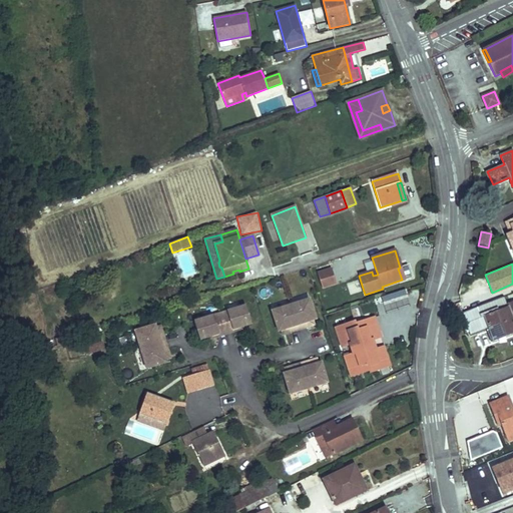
[(322,288),(337,283),(332,269),(318,274),(322,288)]
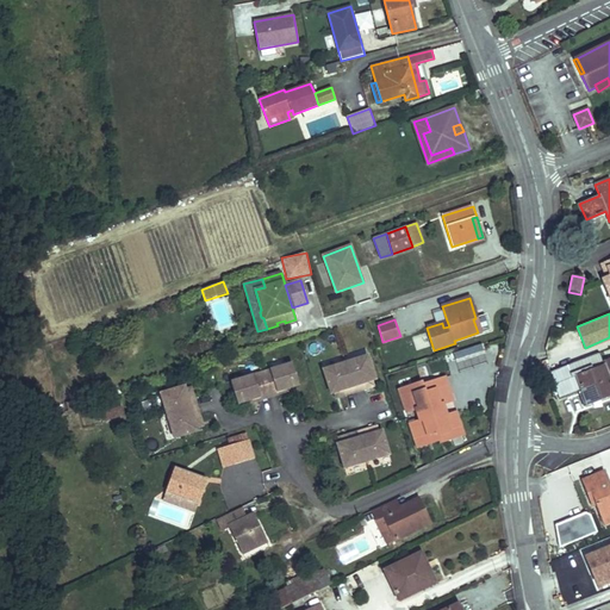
[(471,359),(485,354),(483,344),(452,353),(458,373),(474,368),(471,359)]
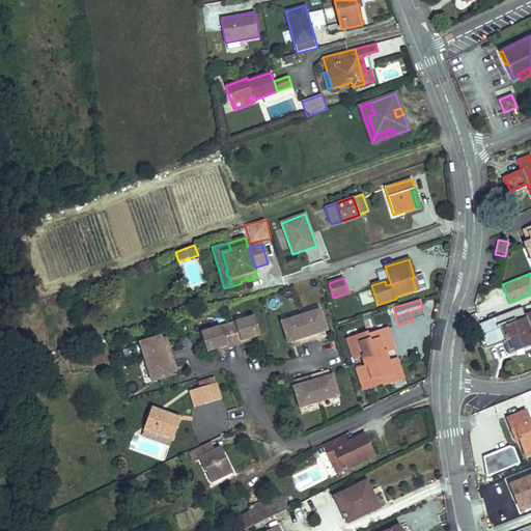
[(506,340),(509,351),(526,344),(527,347),(530,344),(530,331),(530,332),(530,331),(530,311),(525,314),(522,307),(478,324),(486,347),(506,340)]
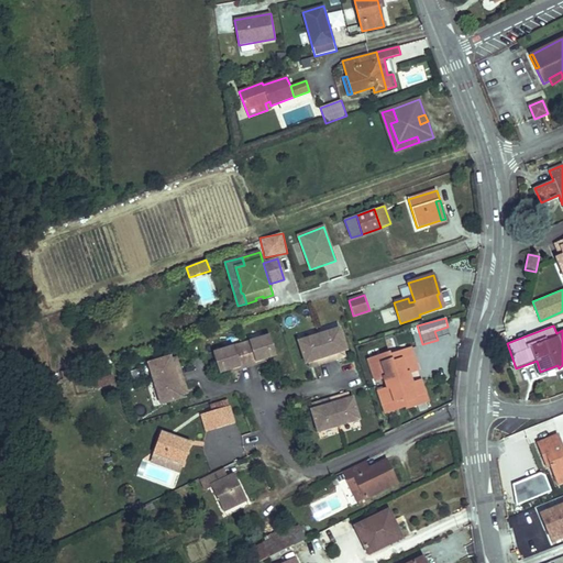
[(297,340),(318,333),(316,328),(295,334),(297,340)]
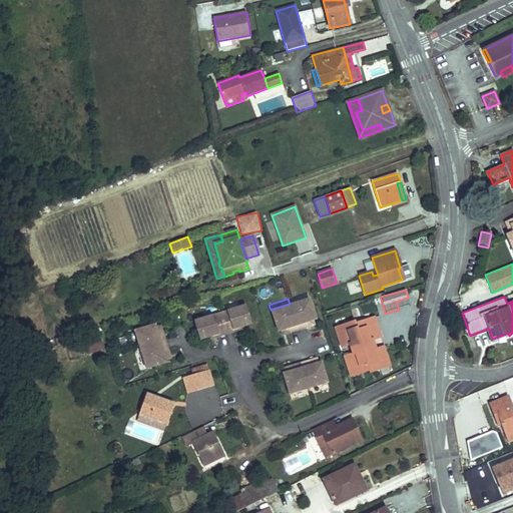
[(310,299),(291,305),(299,330),(308,327),(306,323),(313,320),(316,319),(310,299)]
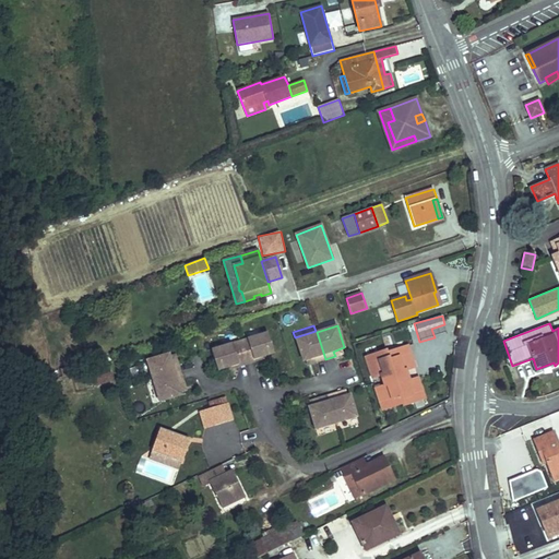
[(268,332),(239,341),(247,364),(254,361),(254,359),(262,357),(274,353),(268,332)]
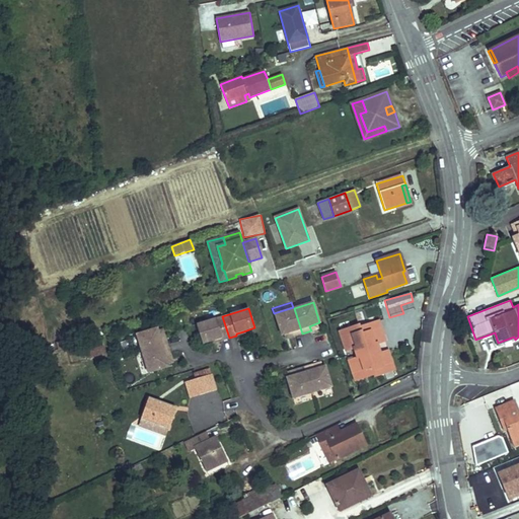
[(302,334),(294,308),(275,314),(281,336),(285,335),(291,331),(293,337),(302,334)]
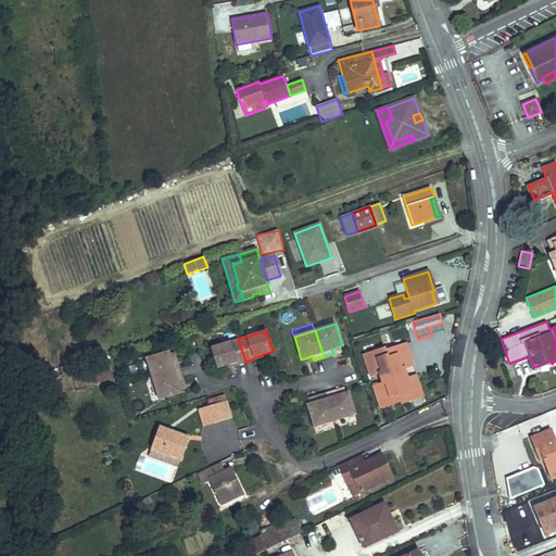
[(245,362),(238,339),(210,348),(216,368),(228,365),(237,363),(237,365),(245,362)]
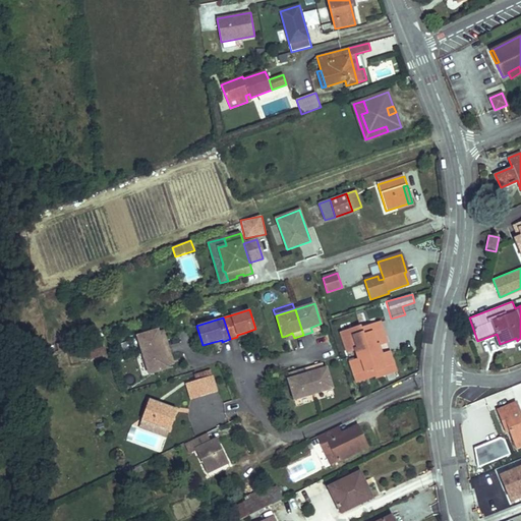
[(379,345),(387,342),(381,323),(361,329),(360,326),(341,333),(347,352),(355,349),(365,346),(366,349),(379,345)]
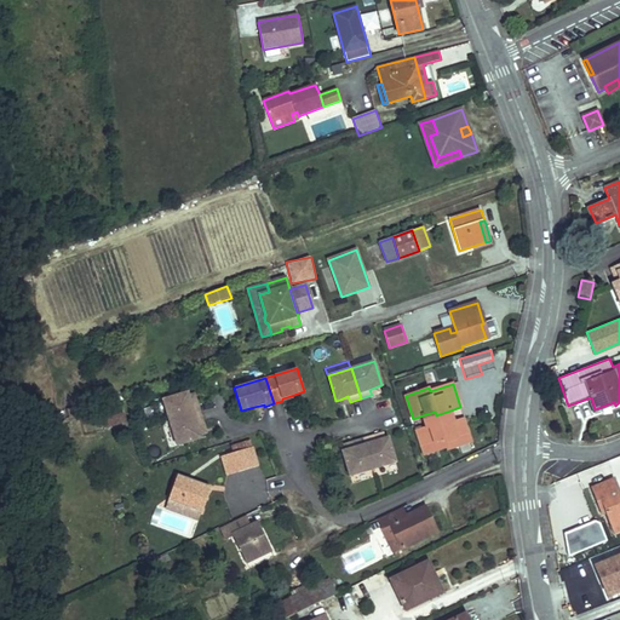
[(162,400),(170,423),(200,413),(196,402),(191,405),(188,392),(162,400)]
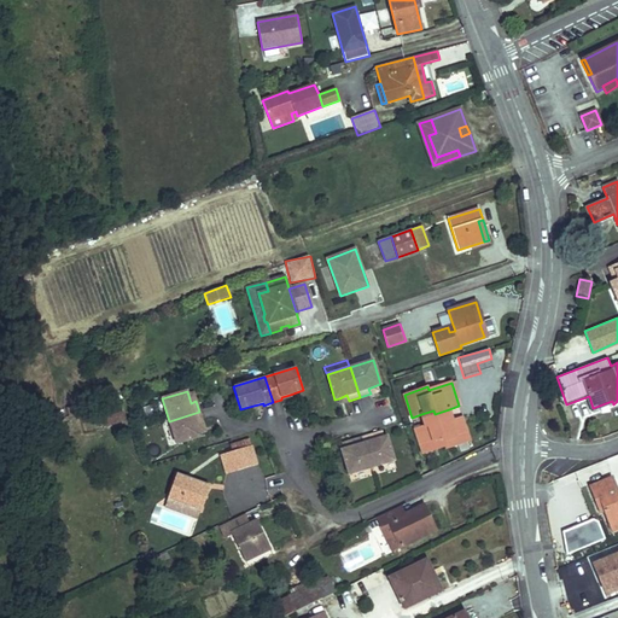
[(612,401),(593,408),(594,410),(613,404),(612,401)]
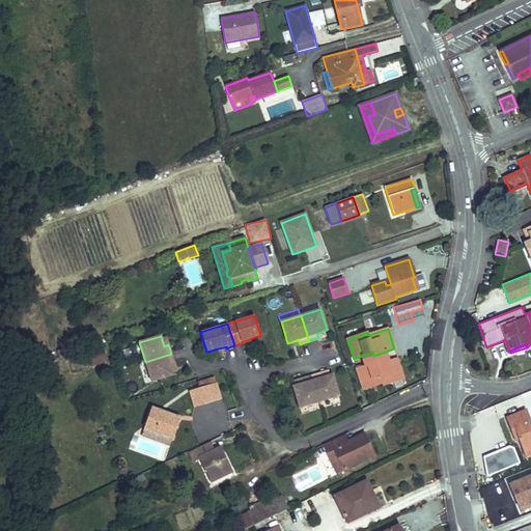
[(372,353),(362,356),(365,366),(376,363),(378,365),(389,362),(386,352),(373,356),(372,353)]
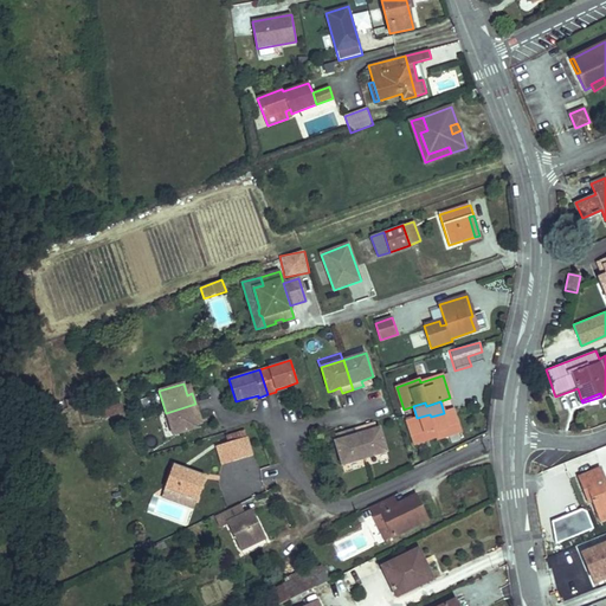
[(104,418),(122,413),(120,404),(102,410),(104,418)]
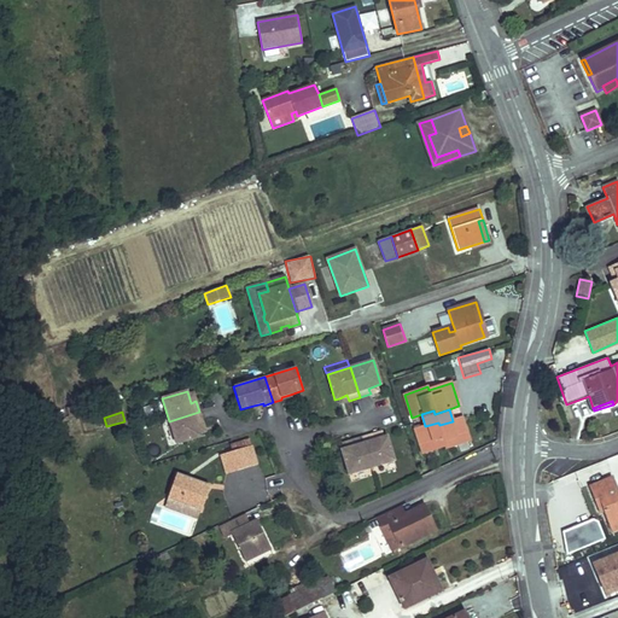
[(199,412),(169,421),(176,444),(200,437),(197,425),(203,423),(199,412)]
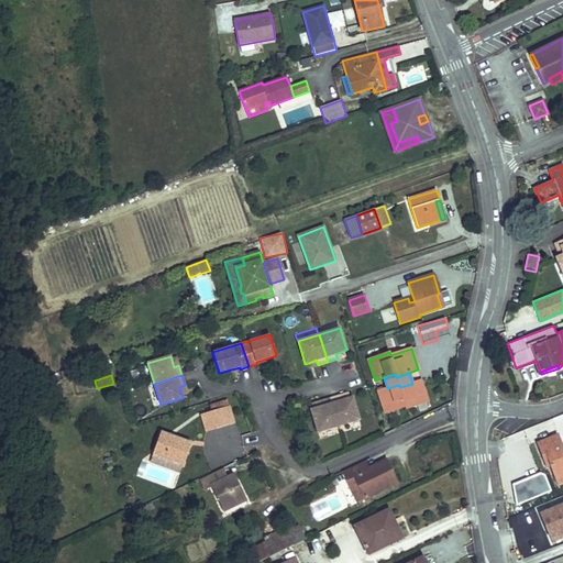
[(428,401),(421,381),(412,384),(400,387),(399,385),(387,388),(378,392),(385,412),(406,406),(407,408),(428,401)]
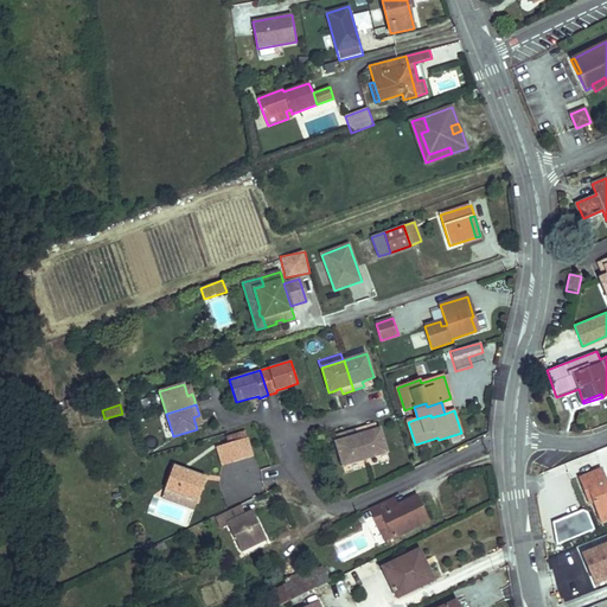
[(366,427),(356,429),(365,460),(388,453),(379,428),(376,429),(368,432),(366,427)]
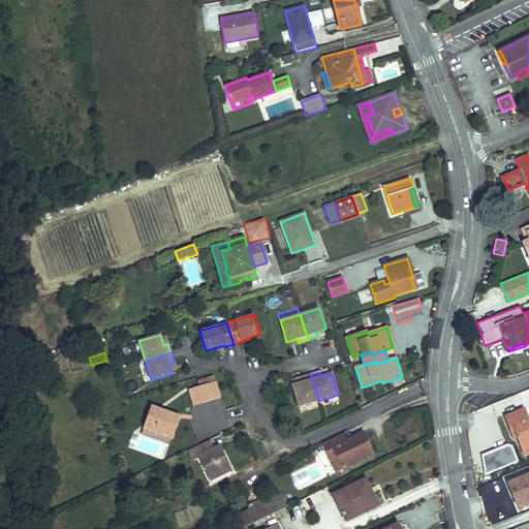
[(318,401),(310,374),(301,377),(302,382),(294,384),(291,385),(299,406),(318,401)]
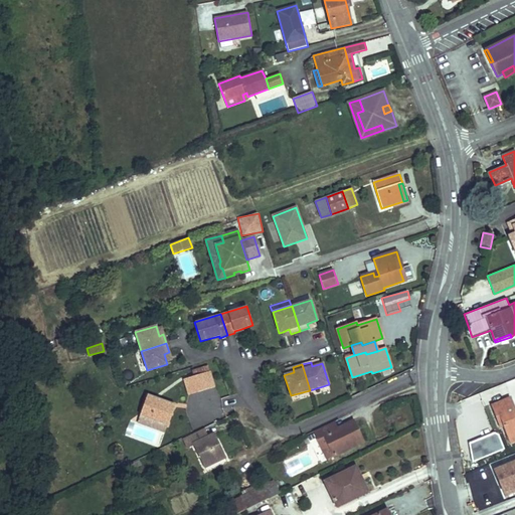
[(193,376),(209,372),(208,367),(192,371),(193,376)]
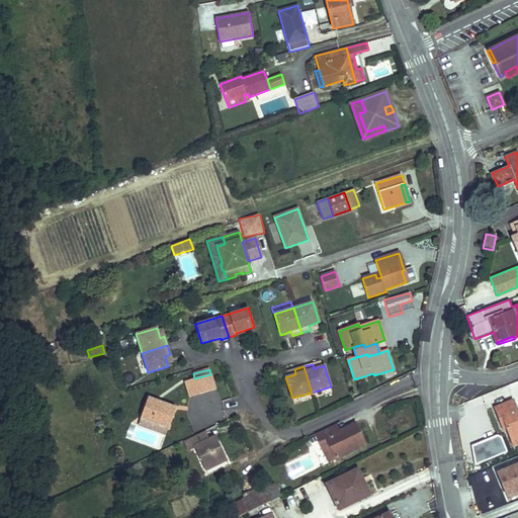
[(216,390),(210,374),(194,378),(199,395),(216,390)]
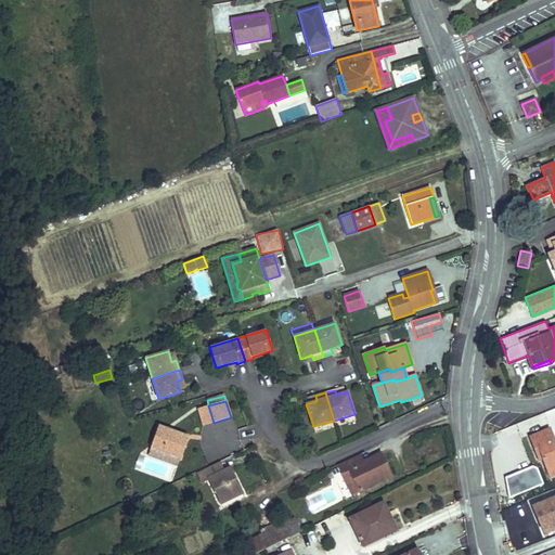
[(203,426),(214,423),(208,405),(198,409),(203,426)]
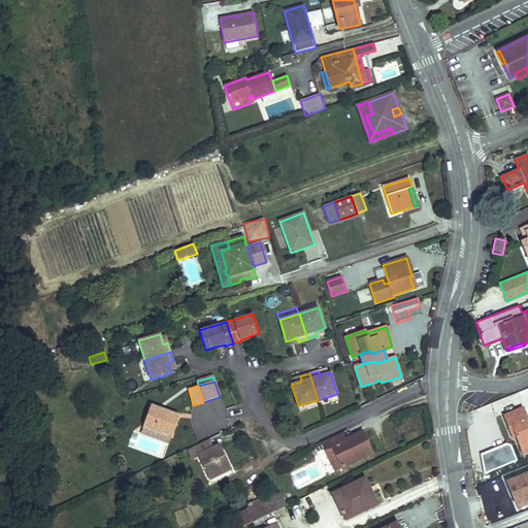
[(202,437),(230,431),(223,399),(195,406),(202,437)]
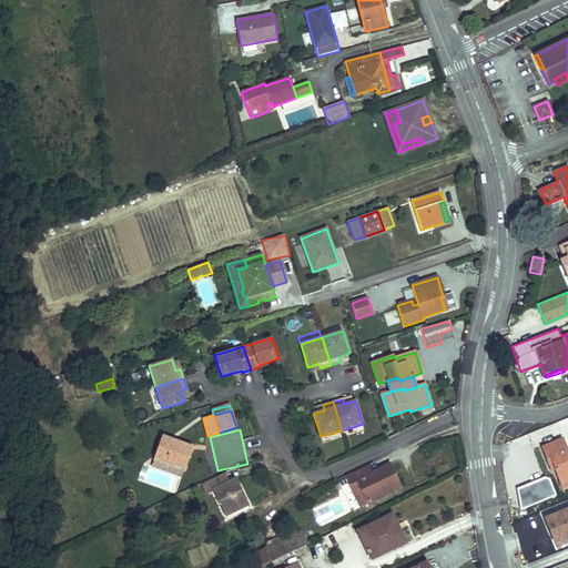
[(185,469),(193,446),(174,439),(173,443),(170,442),(171,438),(162,436),(154,458),(185,469)]
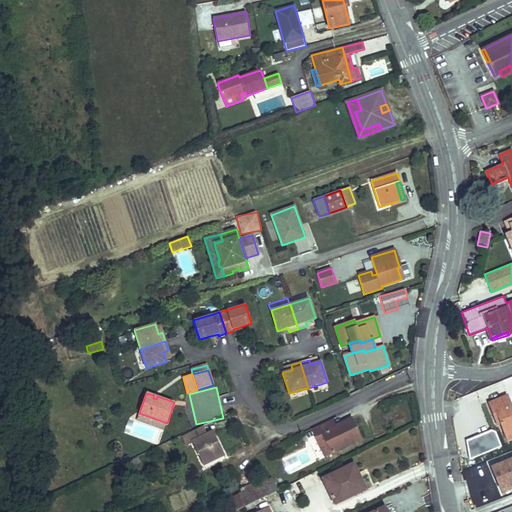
[(495,421),(498,419),(500,423),(507,440),(511,437),(511,408),(507,396),(488,404),(495,421)]
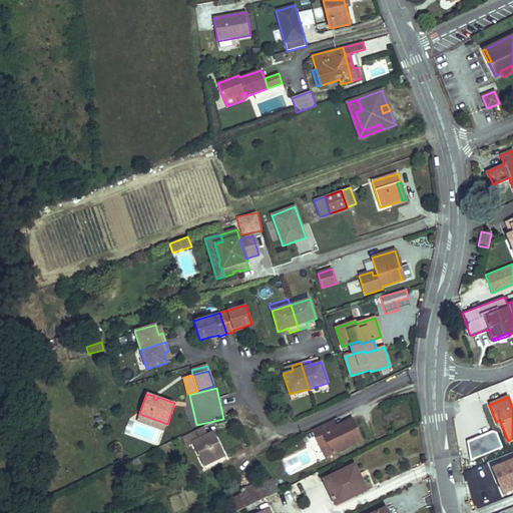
[(362,441),(352,420),(339,426),(340,428),(336,430),(335,428),(331,421),(312,430),(316,438),(323,435),(333,455),(362,441)]
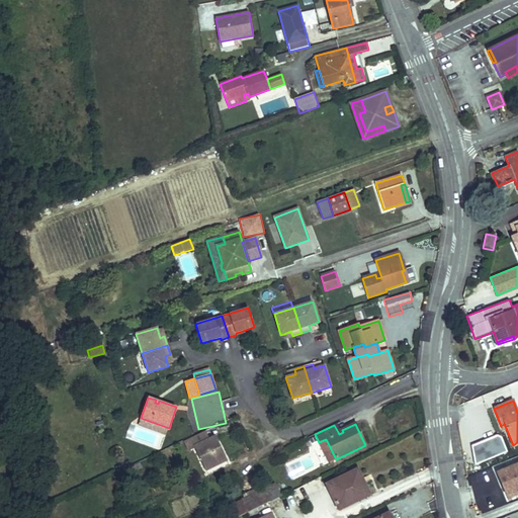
[(205,468),(226,459),(214,436),(207,439),(203,431),(183,441),(187,450),(195,446),(205,468)]
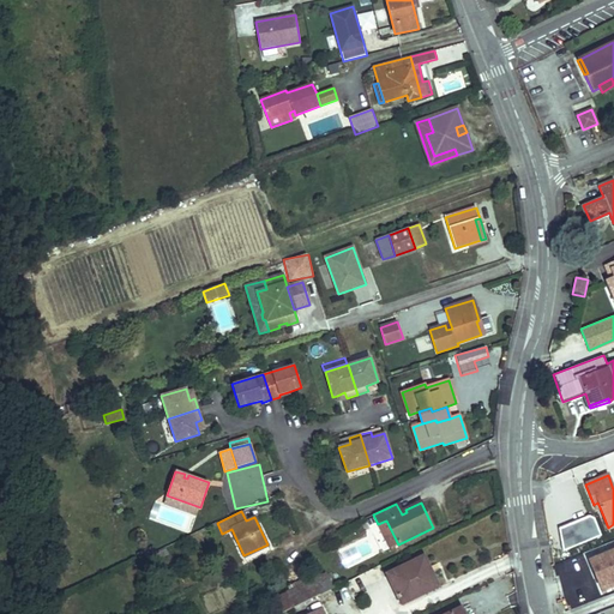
[(390,548),(398,545),(386,521),(378,524),(390,548)]
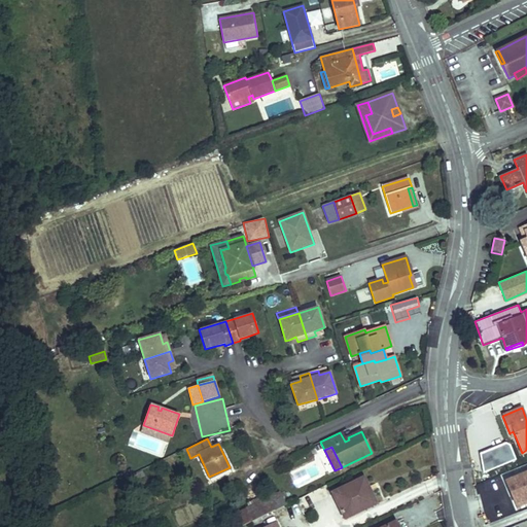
[(117,473),(120,481),(133,475),(130,467),(117,473)]
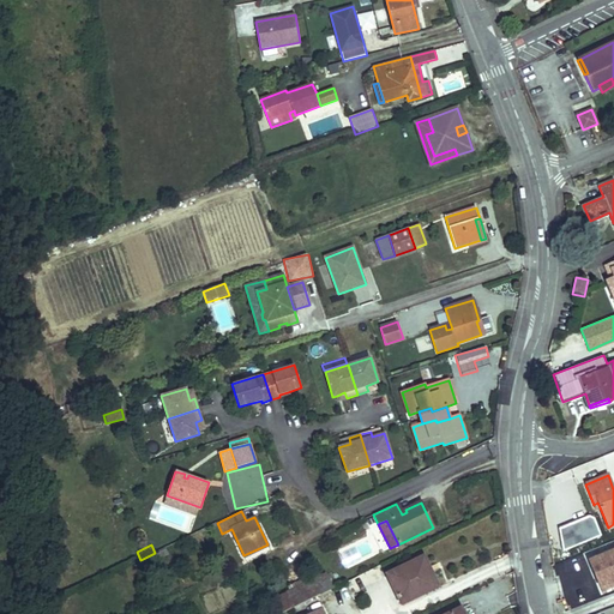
[(613,549),(589,560),(601,588),(613,581),(613,549)]
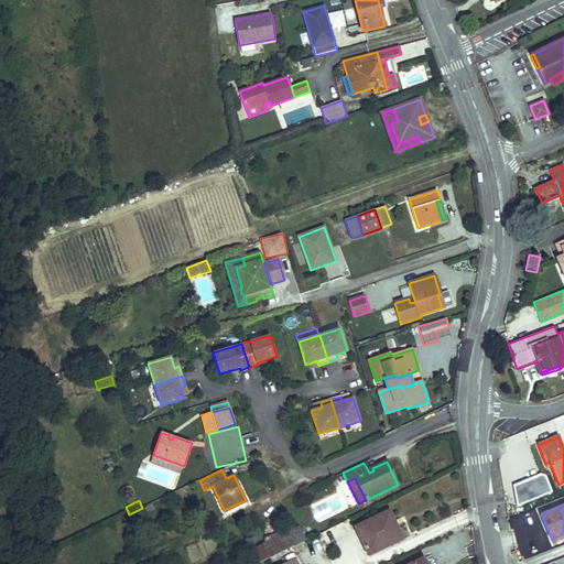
[(389,511),(356,528),(369,555),(402,539),(389,511)]
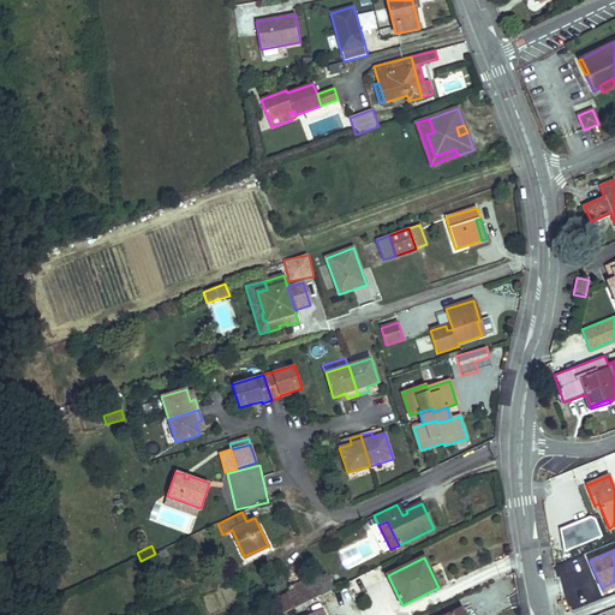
[(320,596),(333,590),(326,575),(312,583),(320,596)]
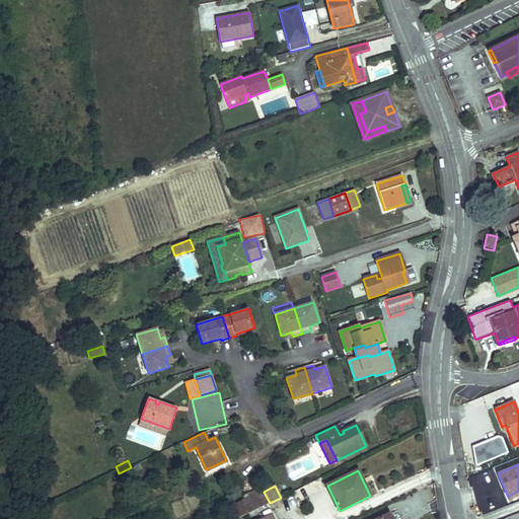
[(518,491),(508,497),(509,501),(518,496),(518,491)]
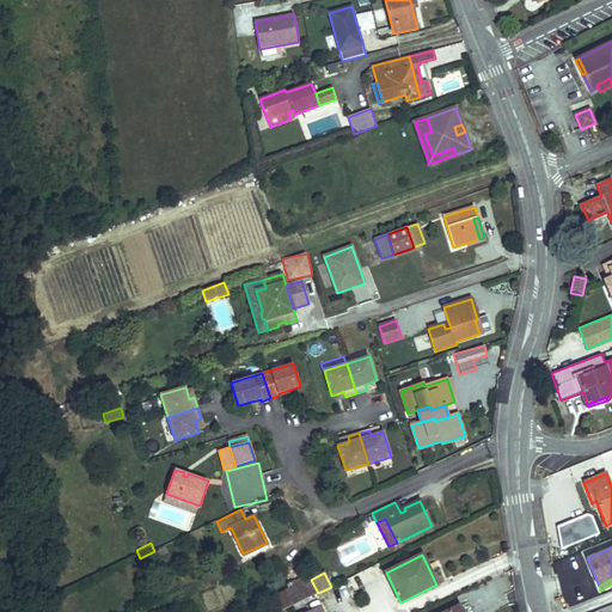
[(318,593),(311,580),(275,598),(281,611),(318,593)]
